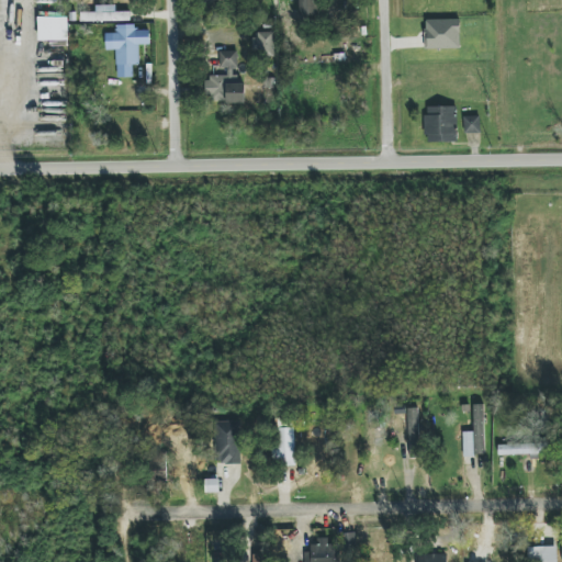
[(317,0),(300,0),(300,20),(317,20),(317,0)]
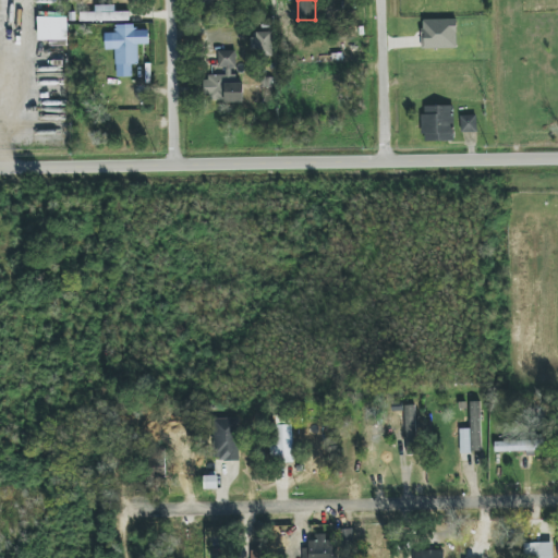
[(130,12),(116,12),(114,5),(95,5),(95,13),(81,13),(81,22),(130,21),(130,12)]
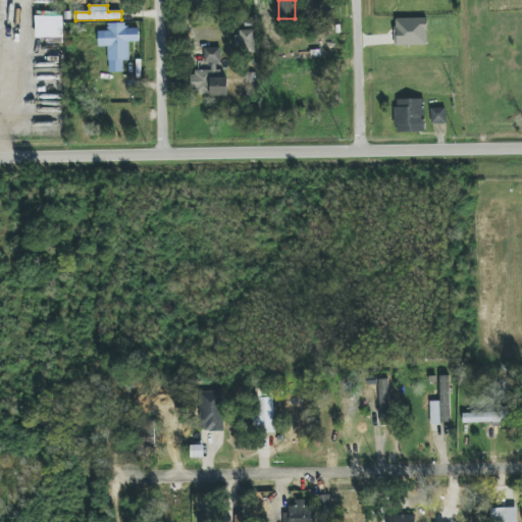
[(63,38),(63,16),(35,16),(36,38),(63,38)]
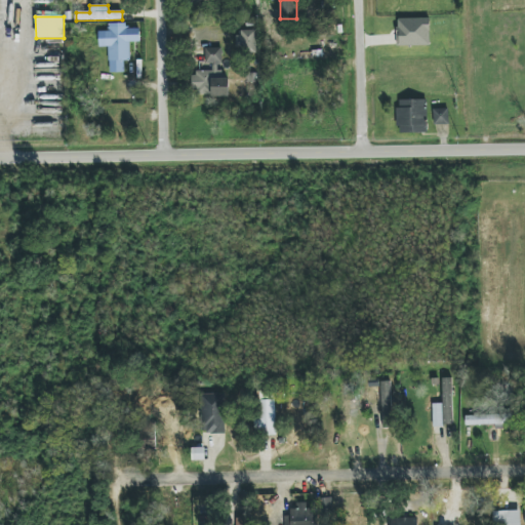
[(430,45),(430,17),(397,18),(398,46),(430,45)]
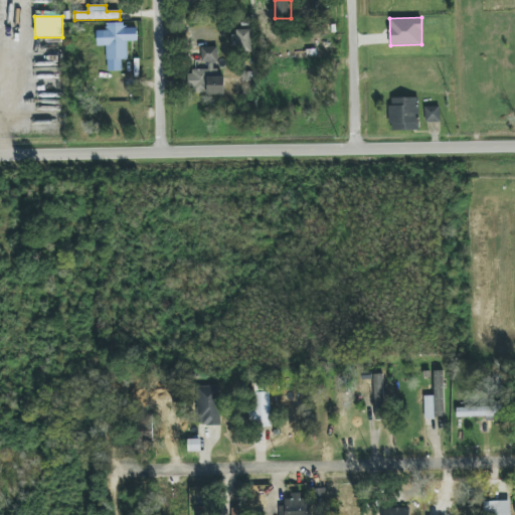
[(122,71),(122,59),(128,59),(127,41),(137,41),(137,28),(125,28),(124,22),(106,23),(107,30),(97,30),(97,46),(107,46),(107,71),(122,71)]
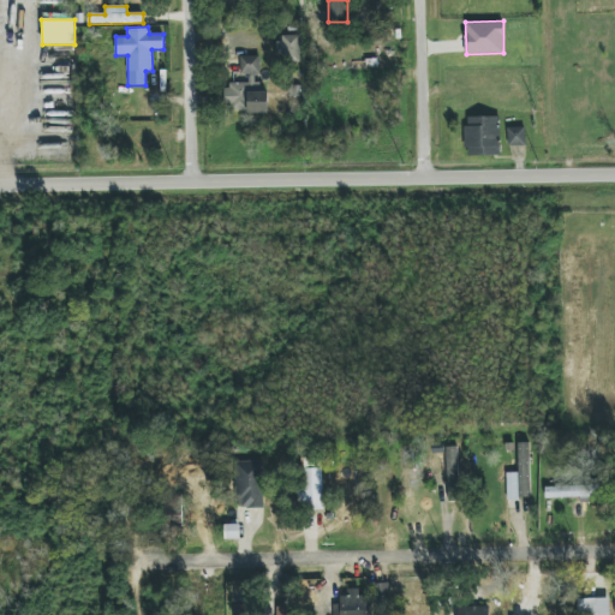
[(300,59),(300,35),(279,35),(279,60),(300,59)]
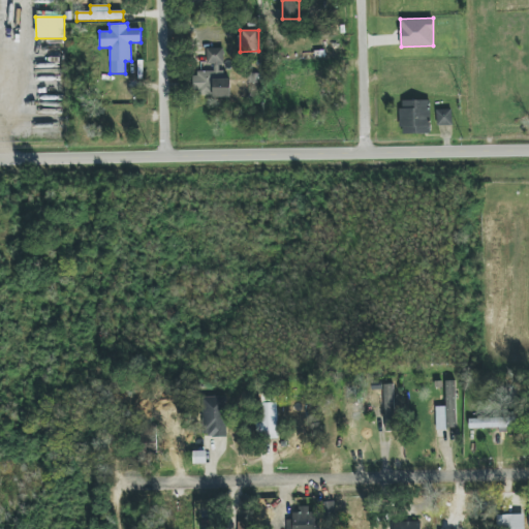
[(193,96),(230,96),(230,73),(222,73),(223,49),(207,49),(207,69),(194,69),(193,96)]
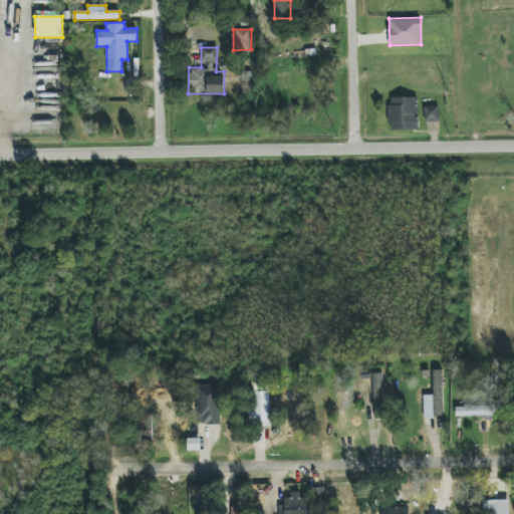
[(390,131),(419,130),(418,97),(389,98),(390,131)]
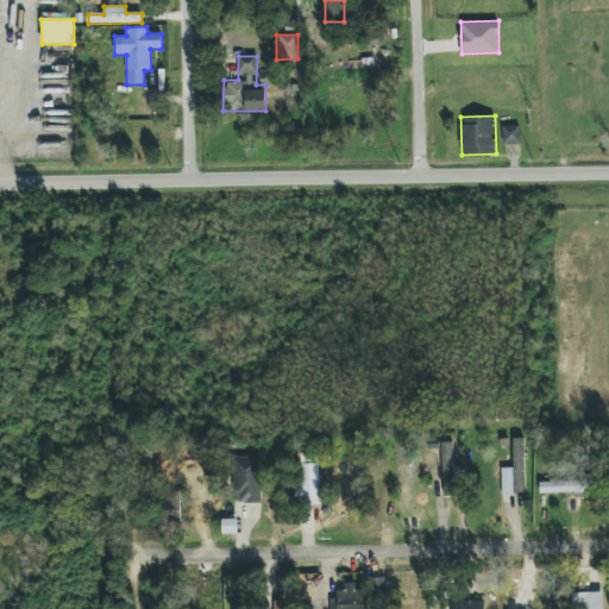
[(502,126),(503,145),(521,144),(520,125),(502,126)]
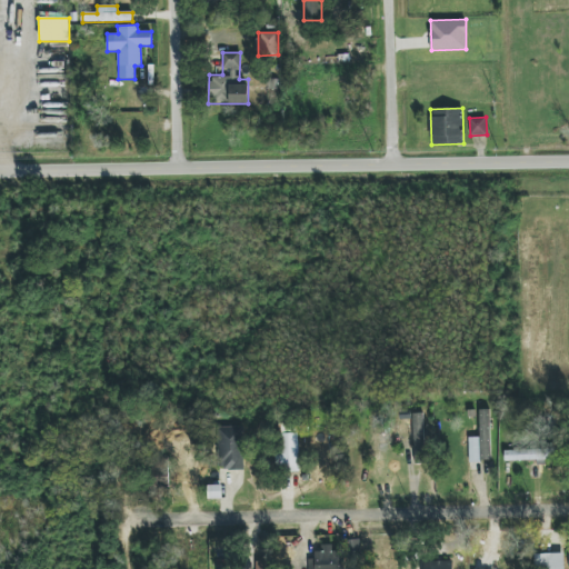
[(491,461),(489,410),(479,410),(479,437),(468,437),(469,462),(491,461)]
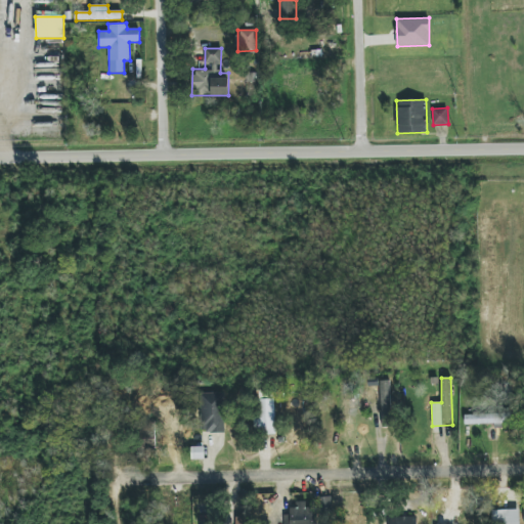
[(380,381),(382,427),(391,427),(390,381),(380,381)]
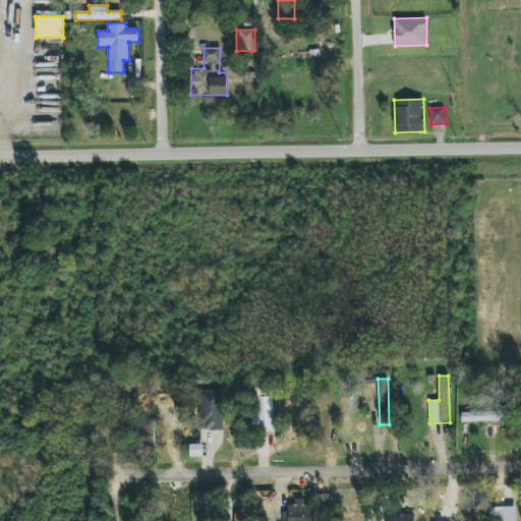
[(223,391),(200,392),(201,430),(224,430),(223,391)]
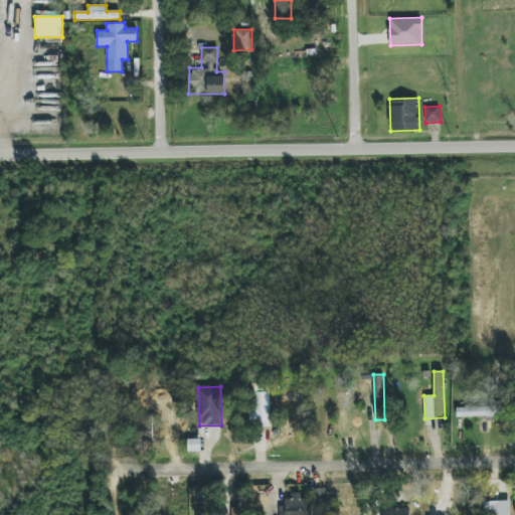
[(270,392),(254,392),(256,426),(271,426),(270,392)]
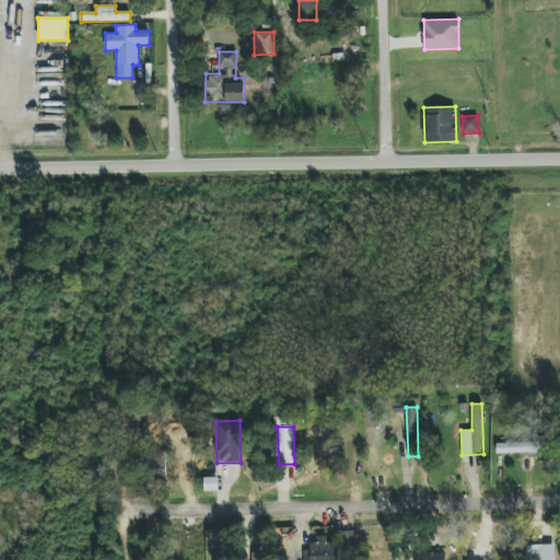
[(546,452),(545,441),(496,443),(497,455),(537,454),(536,453),(546,452)]
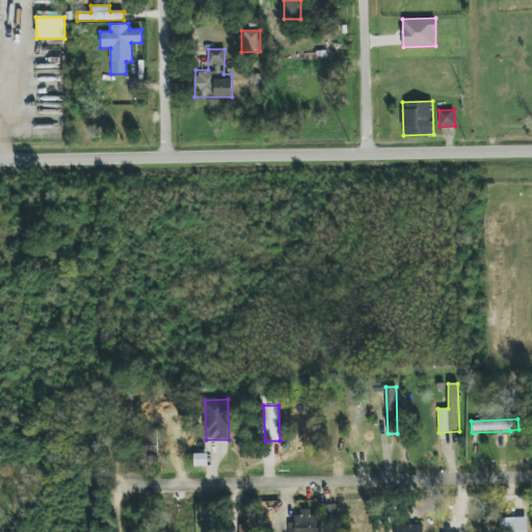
[(340,505),(324,505),(324,529),(340,529),(340,505)]
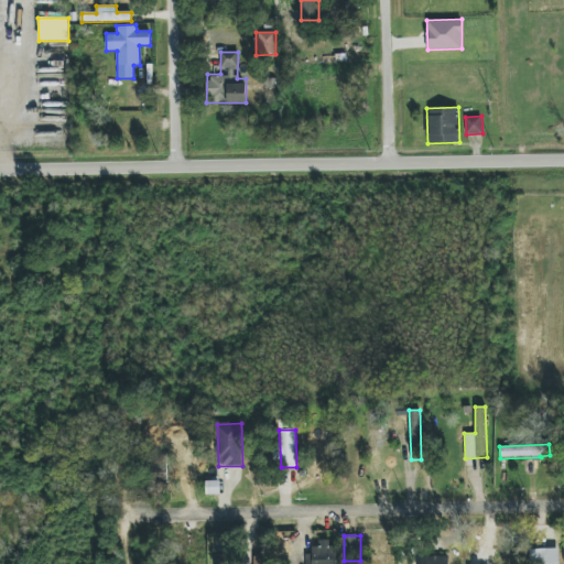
[(340,563),(340,546),(329,546),(329,540),(318,540),(318,546),(307,548),(307,563),(340,563)]
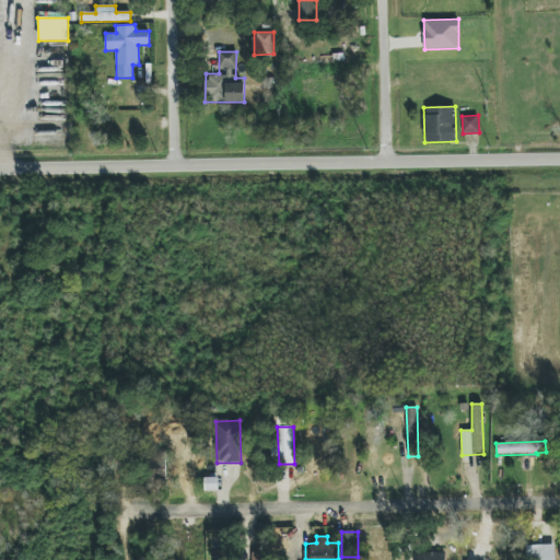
[(278,541),(277,559),(292,559),(292,541),(278,541)]
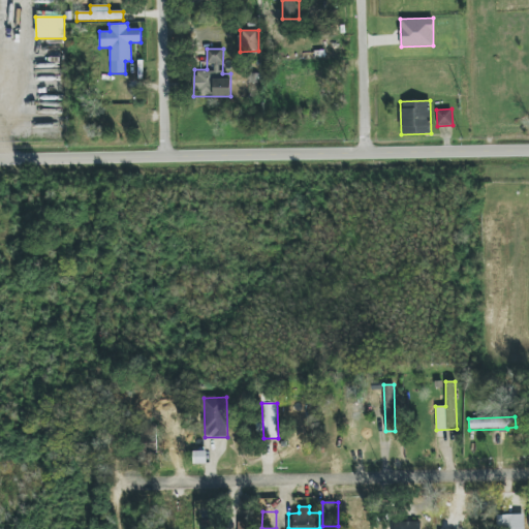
[(524,528),(525,515),(499,515),(499,528),(524,528)]
